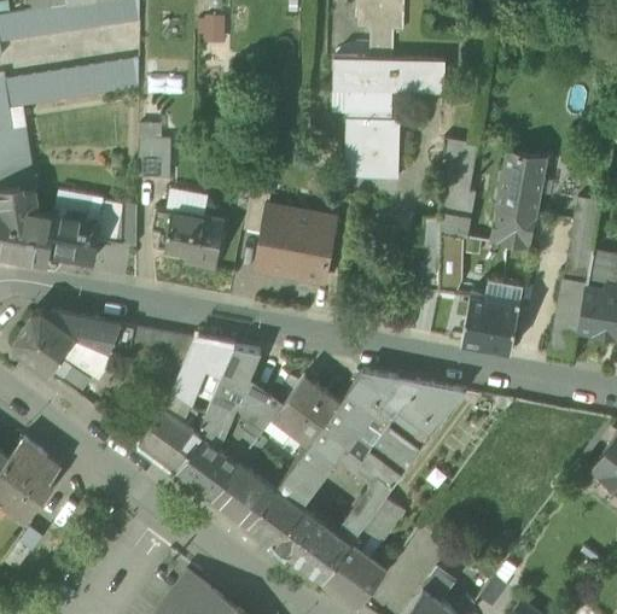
[(0,16),(0,58),(3,58),(0,46),(0,44),(140,22),(139,0),(109,0),(70,6),(33,12),(0,16)]
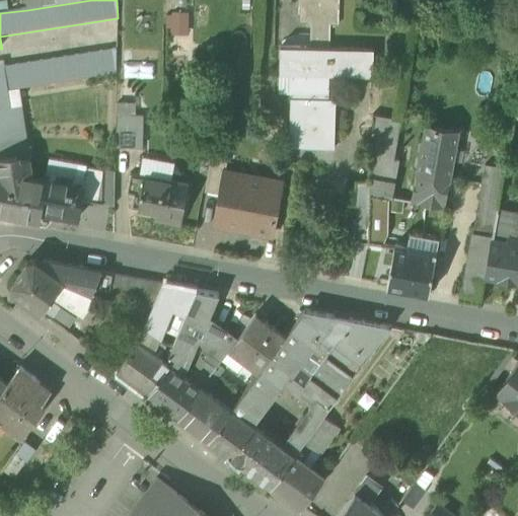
[(59,5),(57,0),(25,0),(27,10),(59,5)]
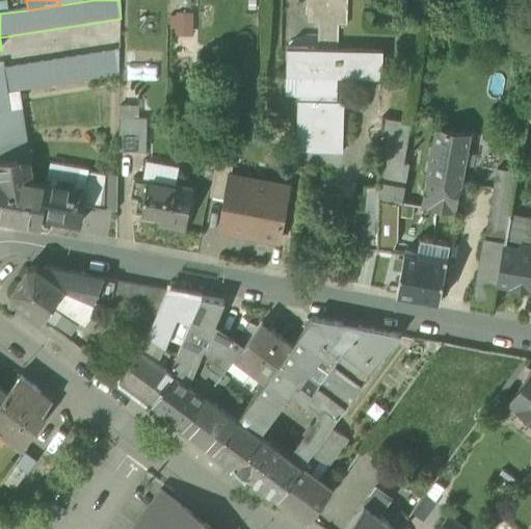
[(319,51),(339,52),(339,27),(347,27),(348,0),(314,0),(313,26),(319,26),(319,51)]
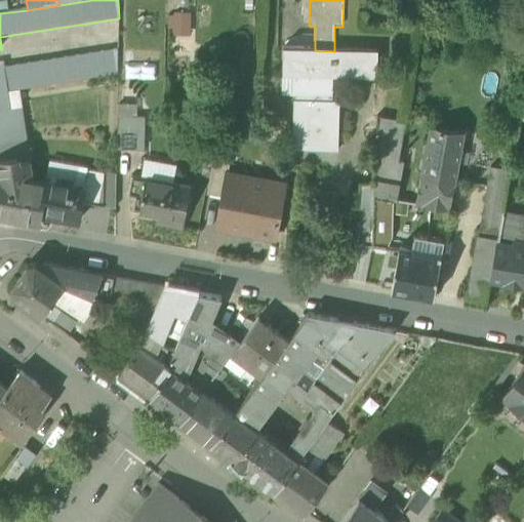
[(194,13),(168,13),(168,55),(193,55),(194,13)]
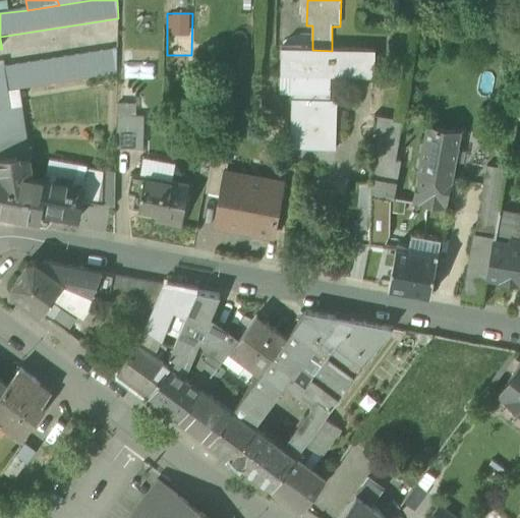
[(281,76),(316,76),(330,77),(374,78),(376,52),(332,51),(312,50),(282,50),(281,76)]
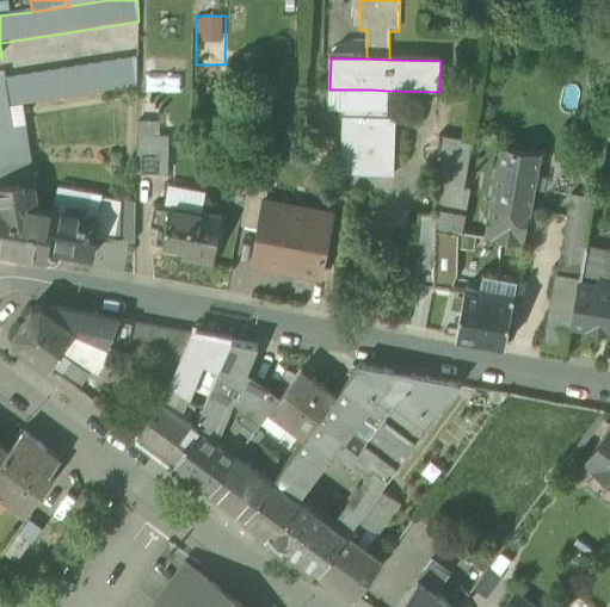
[(0,76),(0,131),(13,129),(10,109),(137,88),(137,61),(6,81),(5,75),(0,76)]
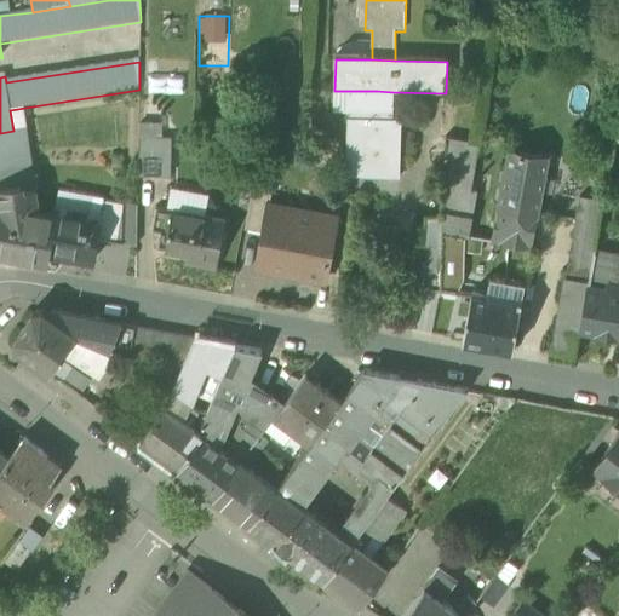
[(393,121),(393,92),(377,91),(377,120),(351,120),(350,168),(376,168),(376,178),(401,179),(401,121),(393,121)]
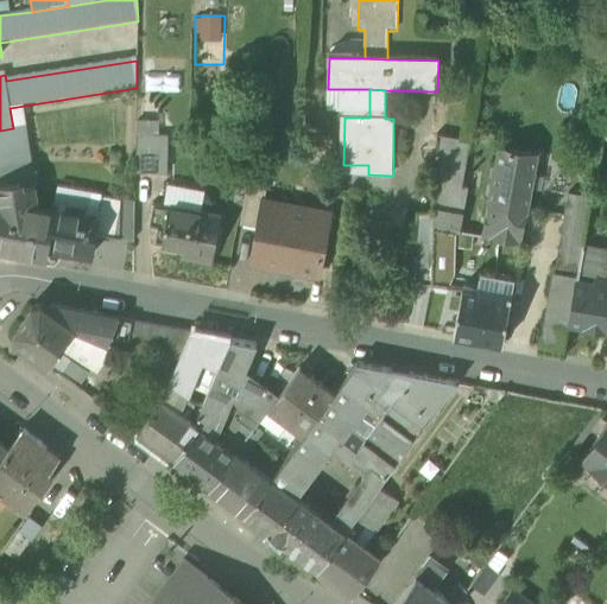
[(26,127),(13,128),(0,131),(0,188),(21,185),(23,191),(37,189),(26,127)]
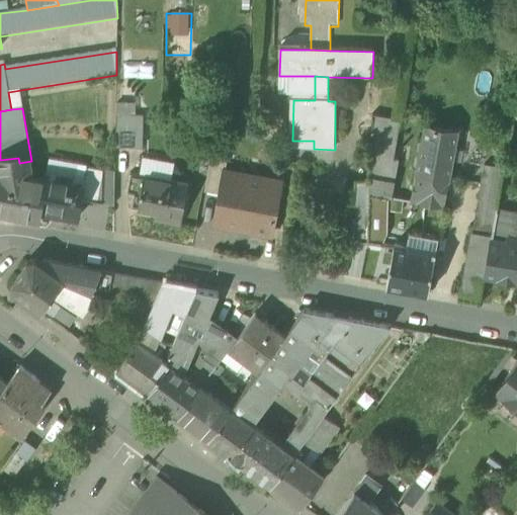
[(370,177),(396,181),(399,163),(394,162),(401,121),(373,116),(370,177)]
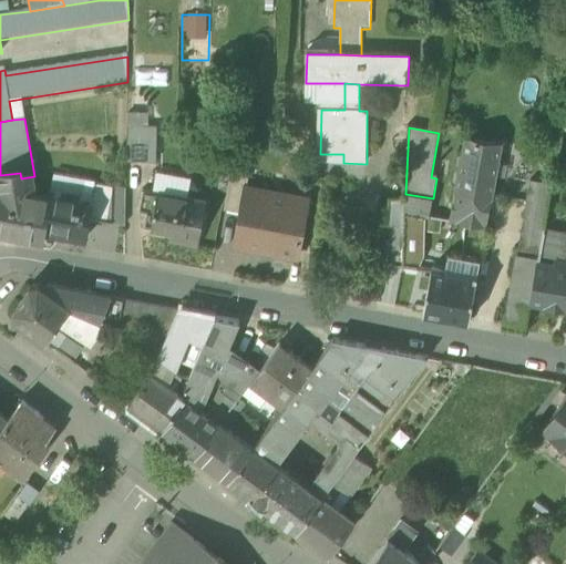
[(126,163),(156,163),(157,130),(127,130),(126,137),(126,163)]
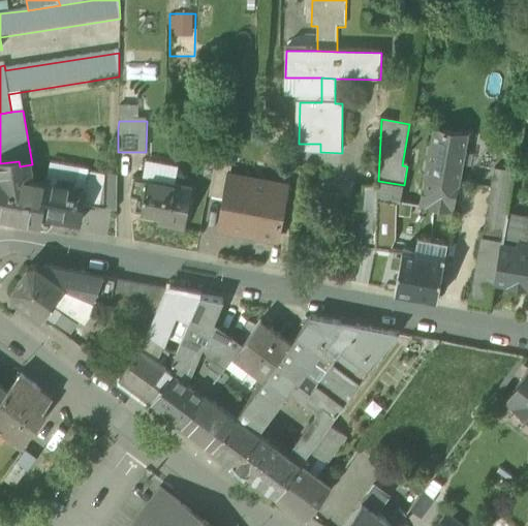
[(420,208),(454,214),(468,134),(435,129),(420,208)]
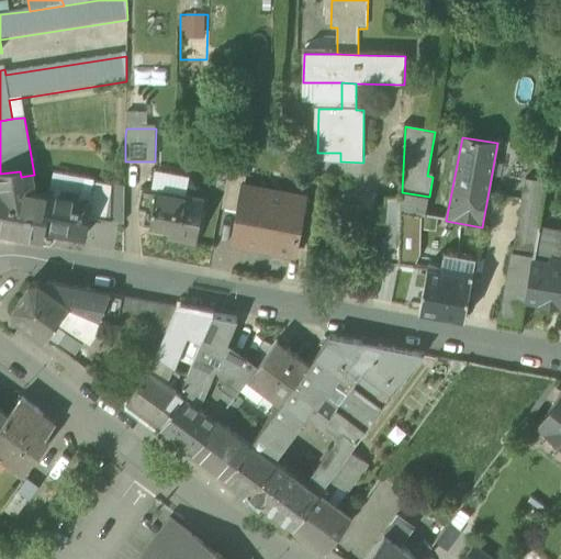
[(0,189),(24,193),(25,189),(35,187),(34,175),(21,177),(20,171),(0,174),(0,189)]
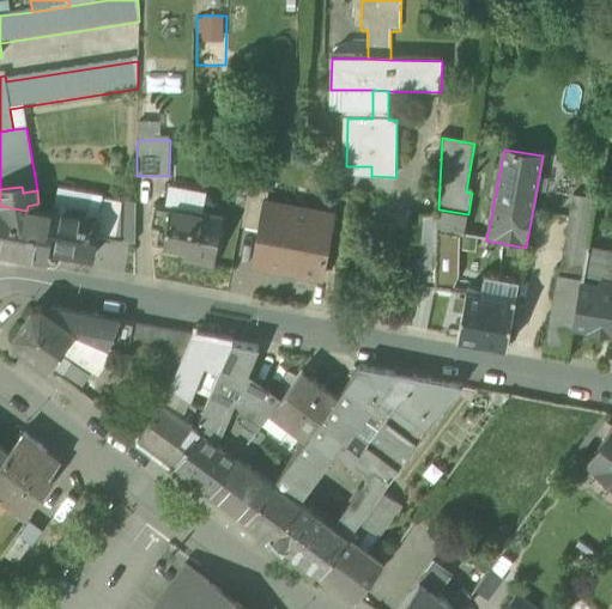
[(242,229),(260,232),(266,205),(267,206),(270,190),(250,187),(242,229)]
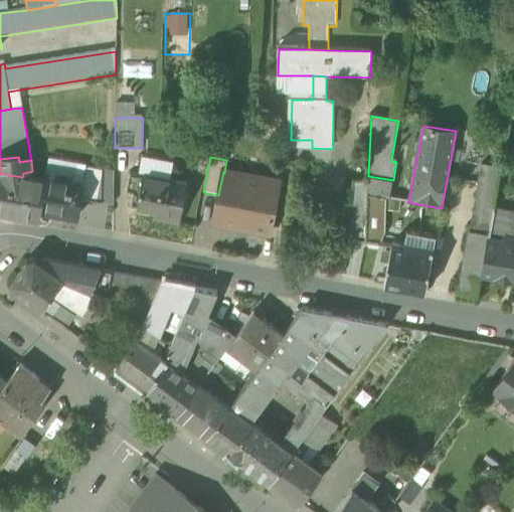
[(459,300),(477,303),(482,276),(489,240),(494,211),(501,170),(484,166),(459,300)]
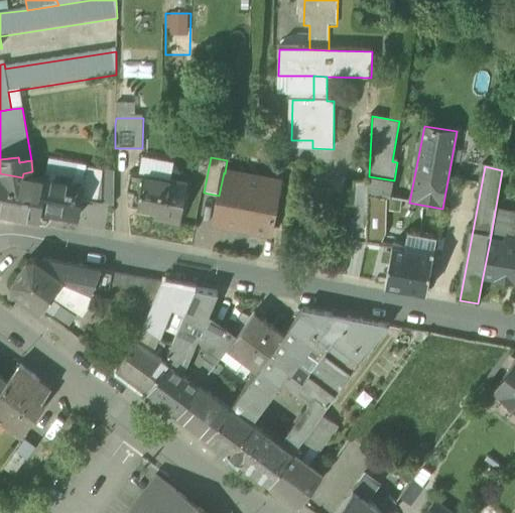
[(83,197),(114,203),(115,172),(86,167),(84,179),(86,180),(83,197)]
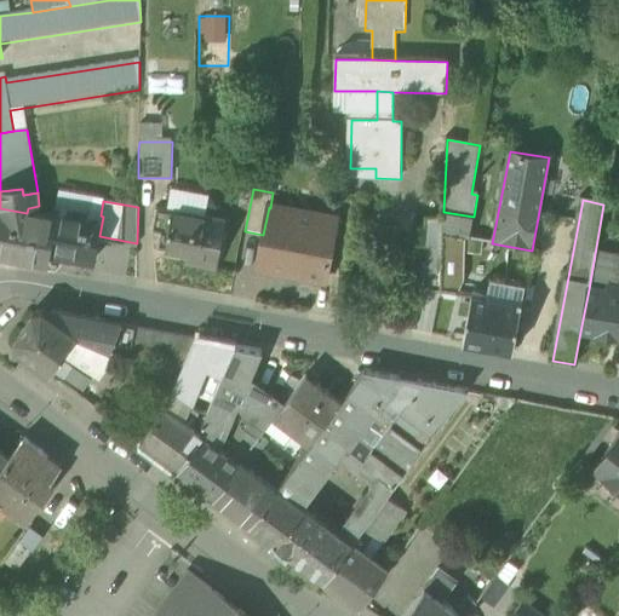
[(257,271),(326,283),(336,232),(293,225),(296,213),(270,208),(269,207),(263,235),(257,271)]
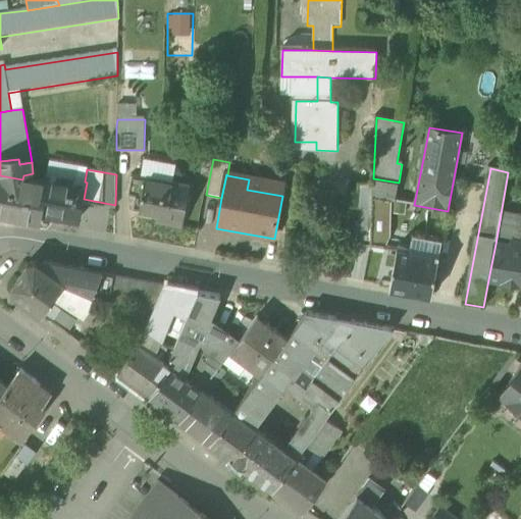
[(22,220),(39,223),(40,216),(46,185),(22,179),(0,175),(0,215),(22,220)]
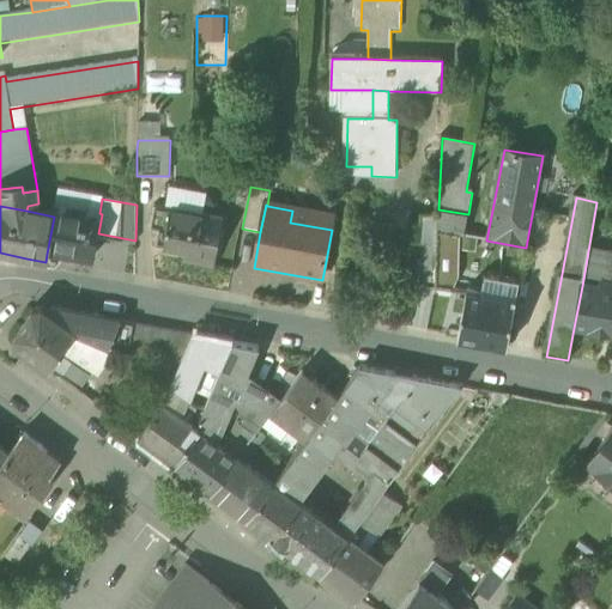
[(47,254),(92,262),(98,233),(102,214),(100,213),(56,206),(54,217),(47,254)]
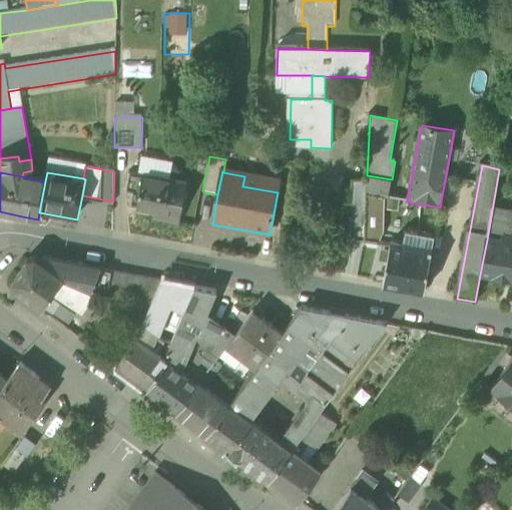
[(161,220),(179,224),(186,184),(130,173),(126,192),(133,194),(131,207),(137,208),(137,209),(163,214),(161,220)]
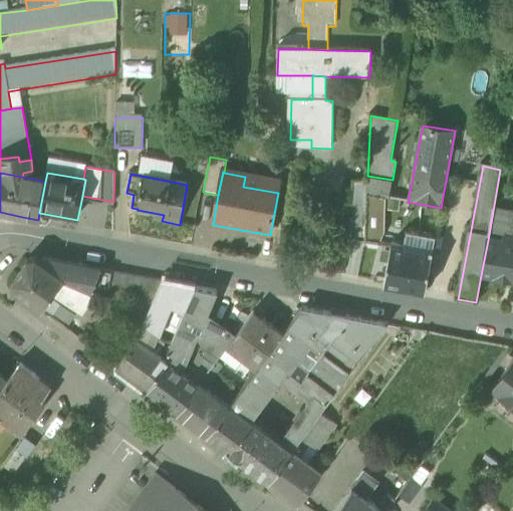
[(351,218),(351,226),(350,239),(350,241),(379,245),(379,243),(383,235),(386,198),(390,198),(394,180),(393,180),(367,176),(367,182),(366,202),(366,218),(351,218)]
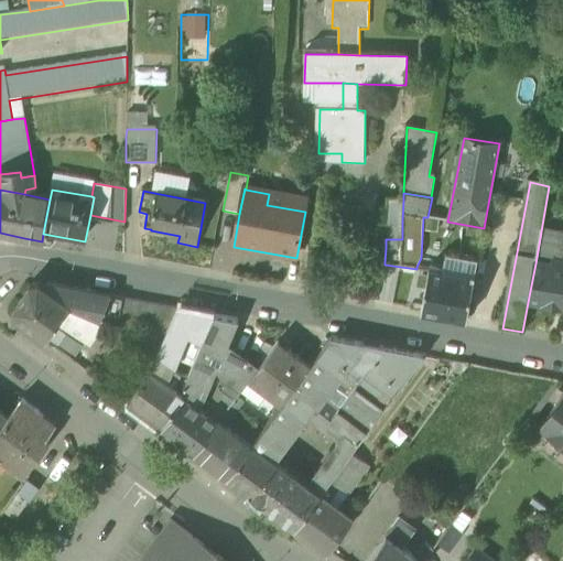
[(307,201),(269,194),(267,205),(305,212),(307,201)]
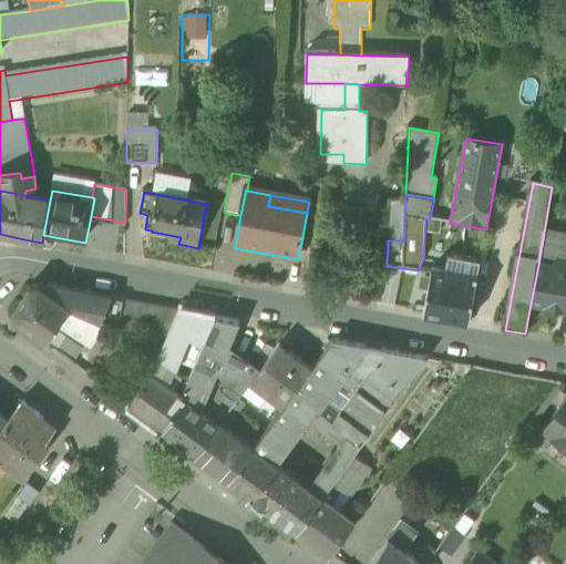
[(390,201),(389,223),(404,223),(405,201),(390,201)]
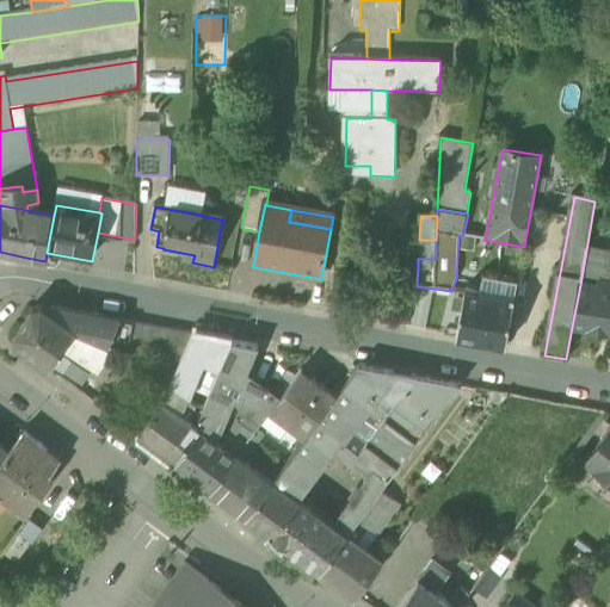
[(436,259),(436,240),(419,240),(418,259),(436,259)]
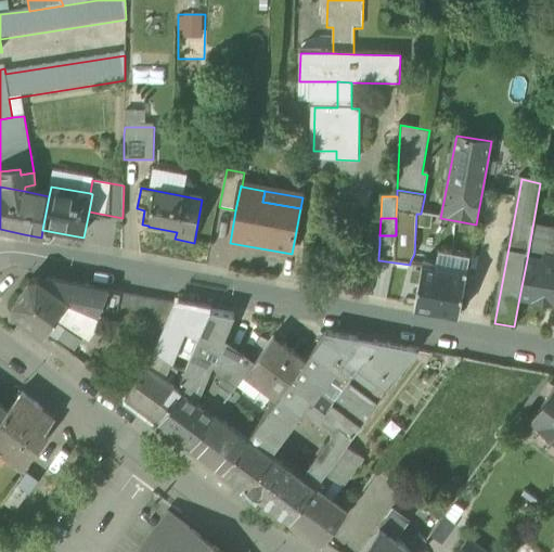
[(537,260),(538,253),(542,230),(532,228),(527,259),(537,260)]
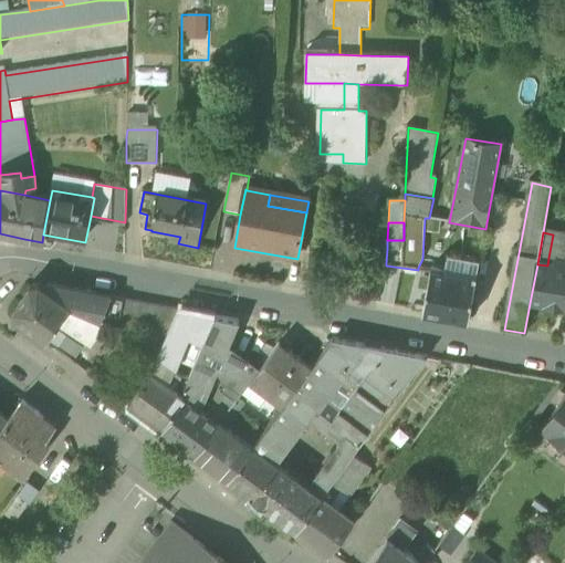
[(564,237),(553,235),(548,258),(564,260),(564,237)]
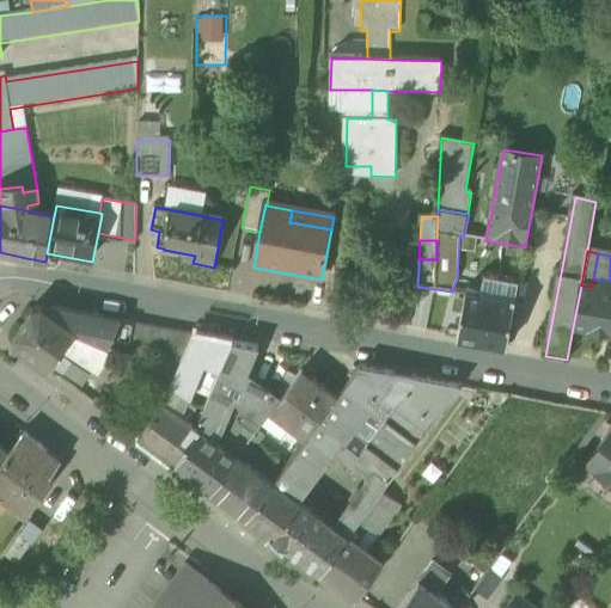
[(403,283),(417,284),(419,269),(404,268),(403,283)]
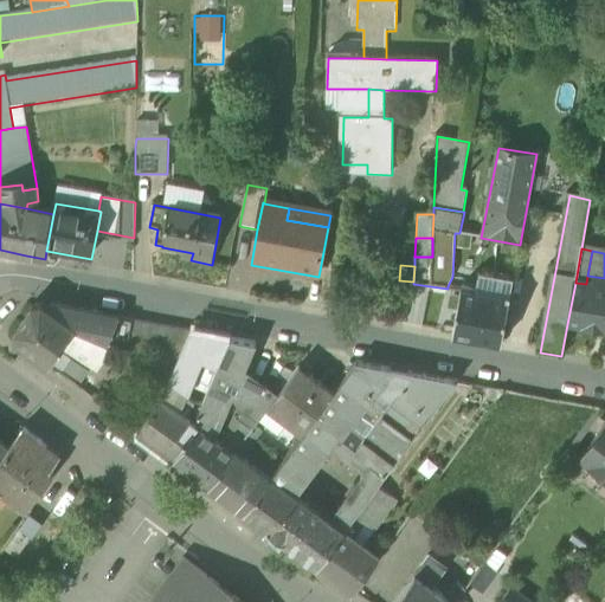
[(604,278),(587,276),(586,284),(575,283),(567,324),(584,327),(584,328),(604,331),(604,278)]
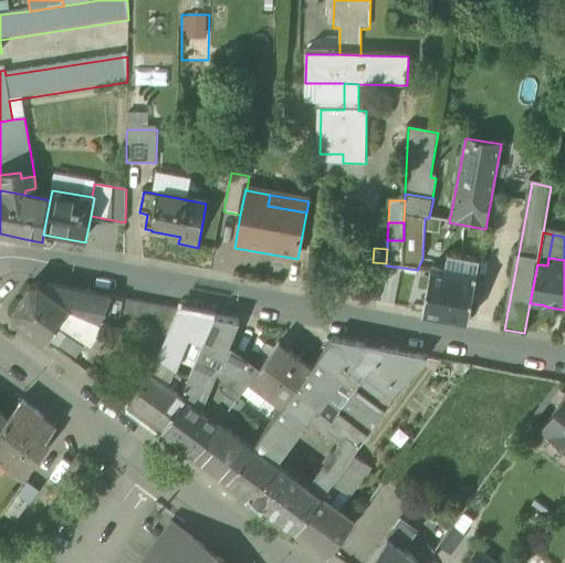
[(458,261),(456,274),(477,279),(479,264),(458,261)]
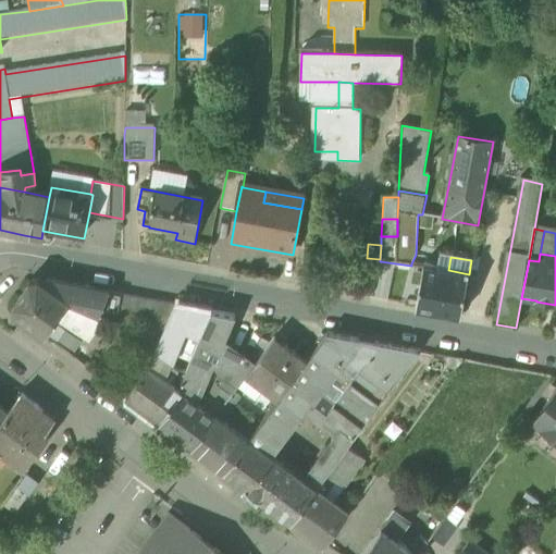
[(461,318),(469,274),(448,270),(424,266),(424,268),(417,309),(461,318)]
